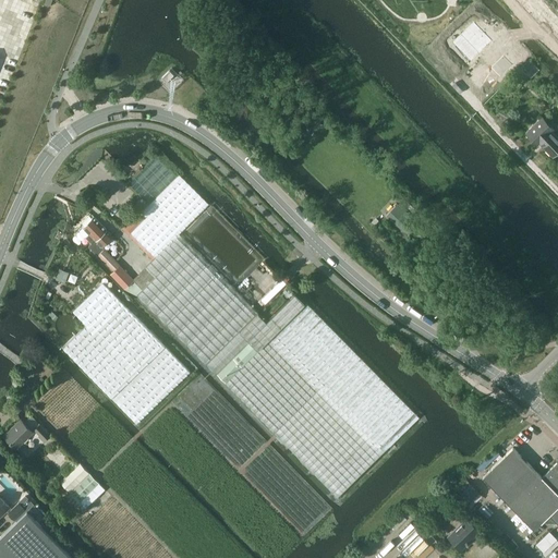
[(468,19),(455,32),(473,50),(486,37),(468,19)]
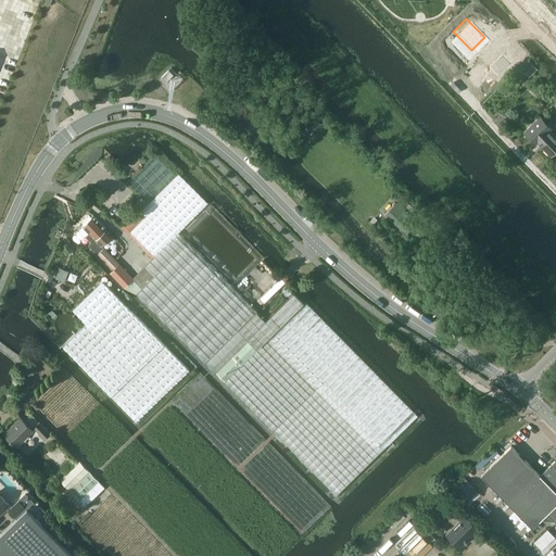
[(531,59),(519,70),(528,78),(540,68),(531,59)]
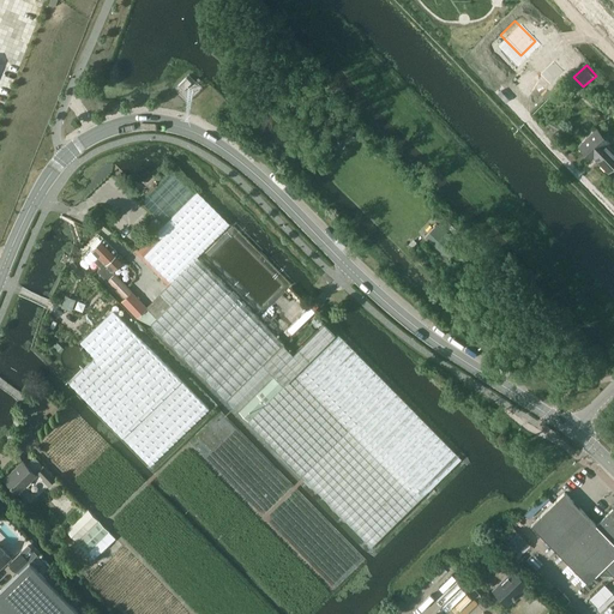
[(187,77),(179,85),(184,90),(192,82),(187,77)]
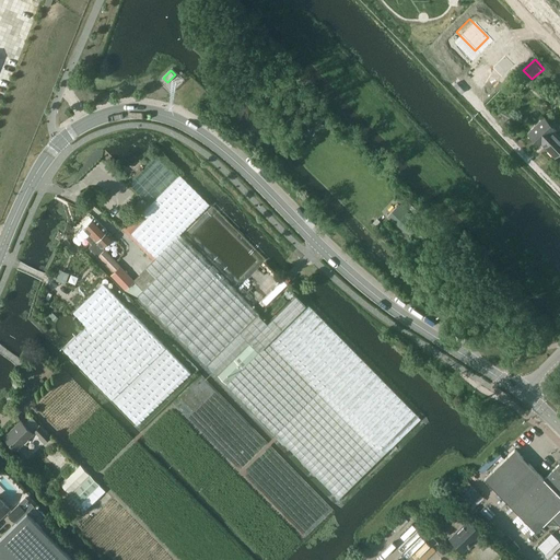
[(559,155),(559,135),(558,132),(559,130),(548,118),(531,133),(543,147),(545,144),(558,159),(559,155)]
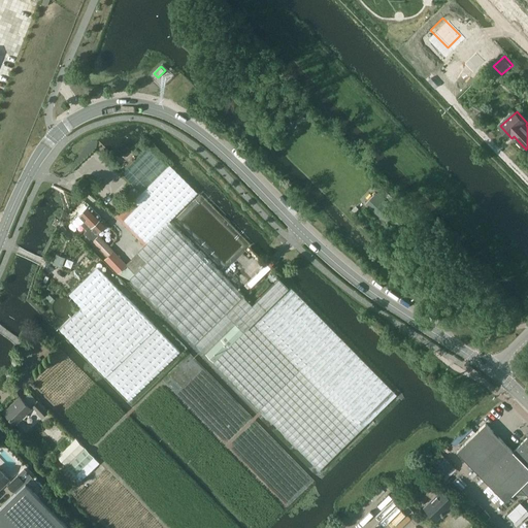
[(107,256),(104,259),(119,273),(130,278),(150,297),(205,354),(213,361),(320,471),(397,395),(301,297),(290,287),(279,276),(253,304),(246,297),(169,221),(198,193),(170,164),(168,166),(149,145),(121,172),(141,193),(120,215),(147,242),(126,264),(112,251),(107,256)]
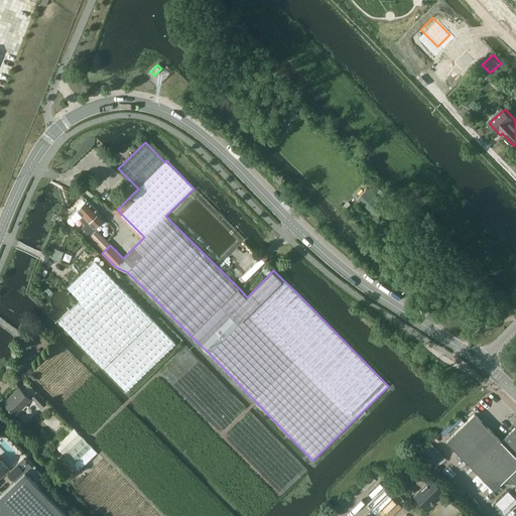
[(368,188),(358,199),(372,213),(380,205),(370,196),(372,192),(368,188)]
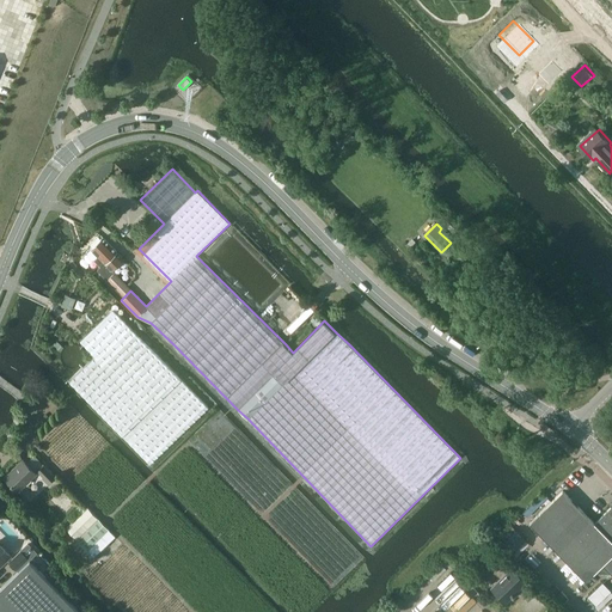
[(103,237),(91,249),(98,256),(93,261),(101,267),(97,270),(108,281),(109,280),(124,297),(130,291),(114,271),(126,259),(103,237)]
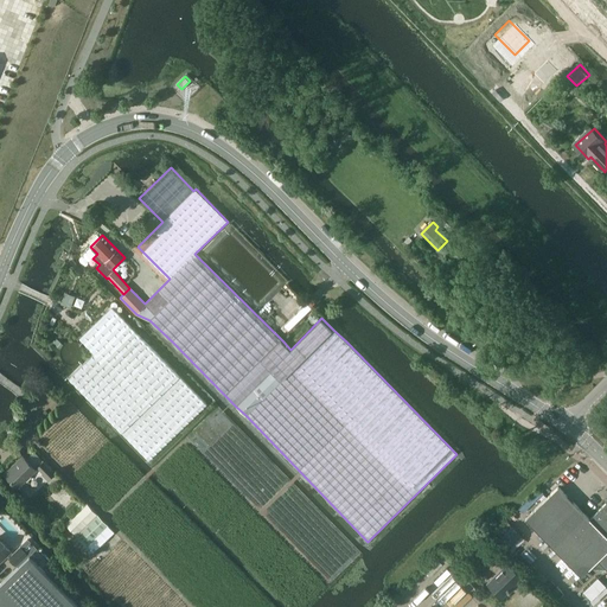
[(74,301),(63,298),(61,304),(71,307),(74,301)]
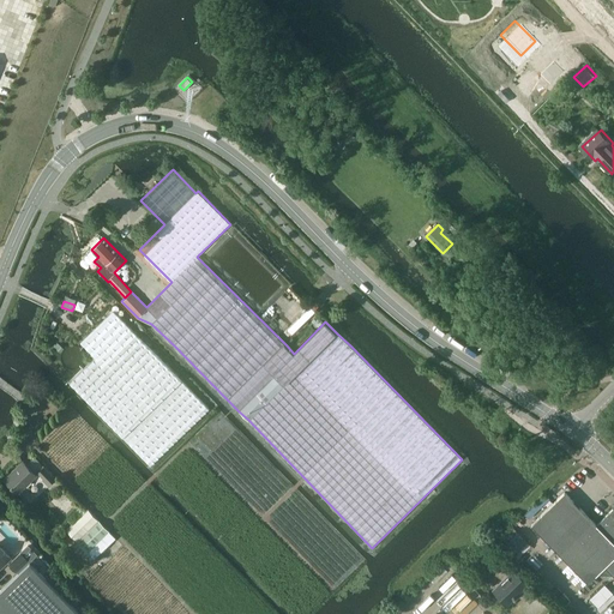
[(150,467),(210,410),(113,309),(113,311),(92,330),(80,342),(95,357),(70,383),(150,467)]
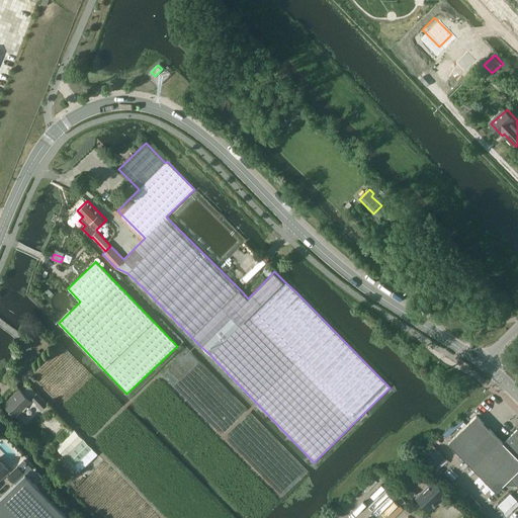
[(70,304),(69,299),(67,295),(64,293),(61,292),(60,292),(56,292),(54,293),(51,294),(50,296),(49,298),(48,300),(48,303),(48,307),(51,311),(53,313),(54,314),(58,315),(60,315),(63,314),(66,312),(67,311),(69,309),(69,307),(70,304)]
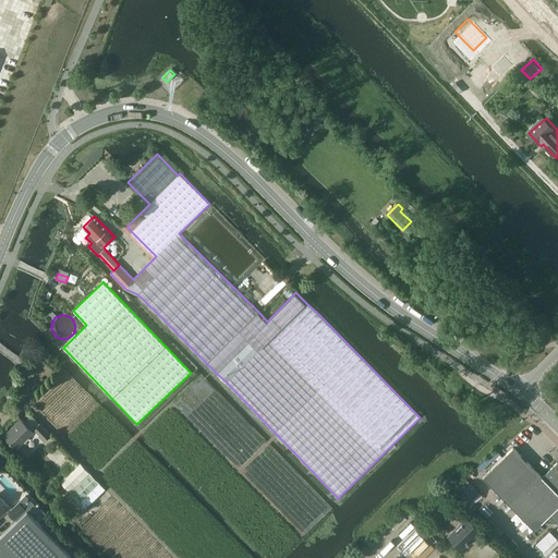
[(17,448),(34,432),(21,419),(4,435),(17,448)]
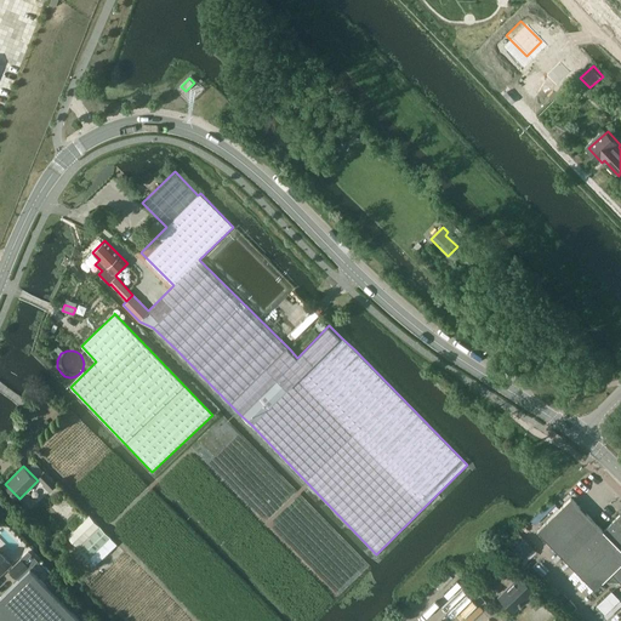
[(49,493),(56,485),(44,472),(38,477),(44,484),(43,485),(49,493)]
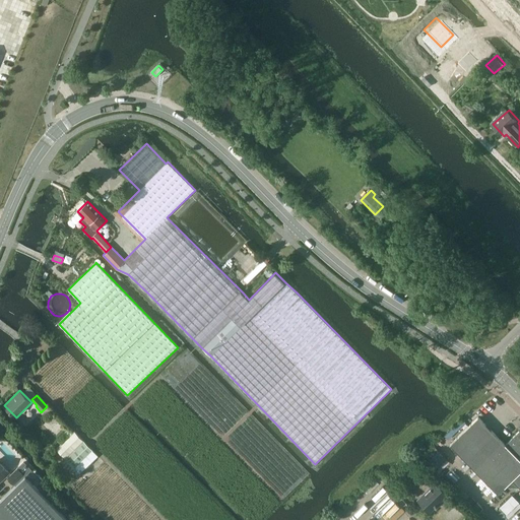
[(506,445),(478,416),(450,444),(498,493),(504,486),(519,486),(519,488),(519,432),(506,445)]
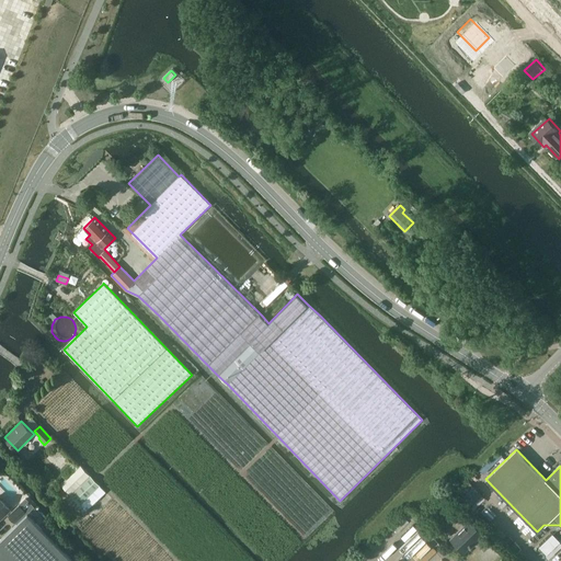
[(66,480),(61,484),(80,504),(82,507),(86,511),(106,492),(103,489),(100,485),(81,465),(79,468),(73,462),(61,474),(66,480)]
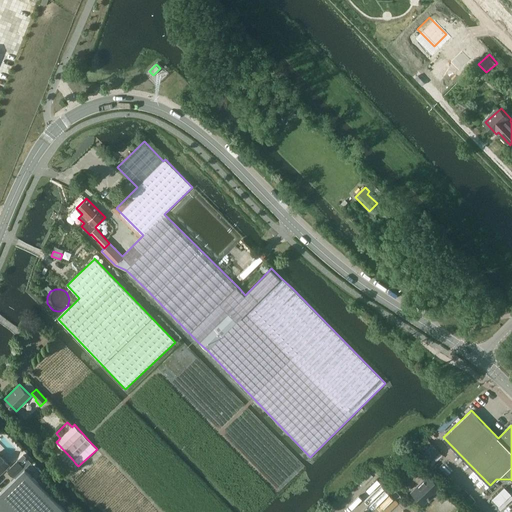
[(0,474),(10,465),(0,455),(0,474)]
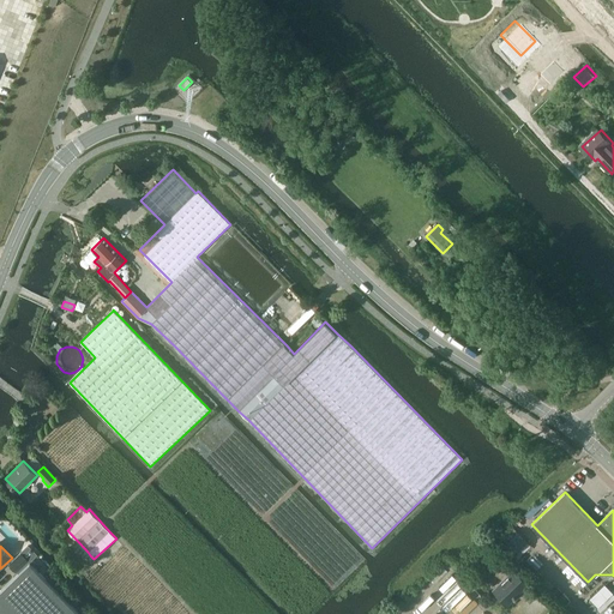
[(17,571),(29,559),(20,552),(8,564),(17,571)]
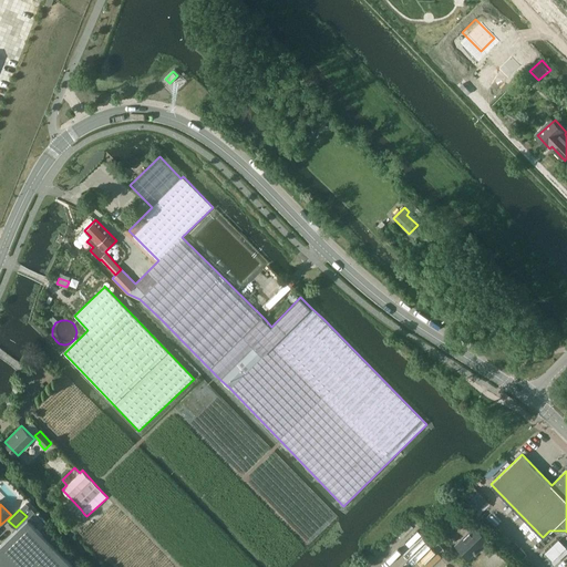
[(0,566),(74,566),(28,518),(0,545),(0,566)]
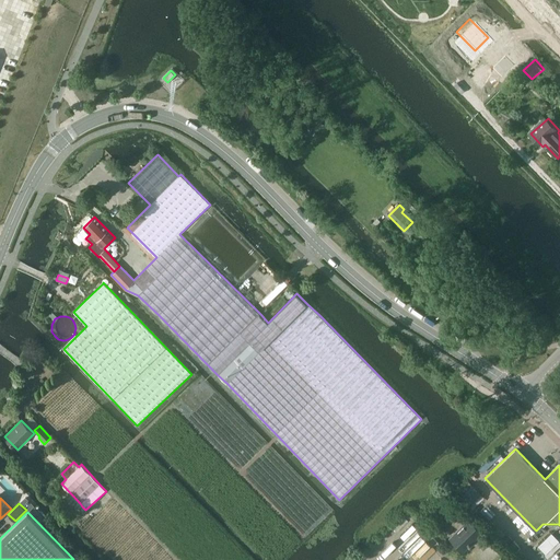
[(463,551),(482,534),(468,517),(448,537),(463,551)]
